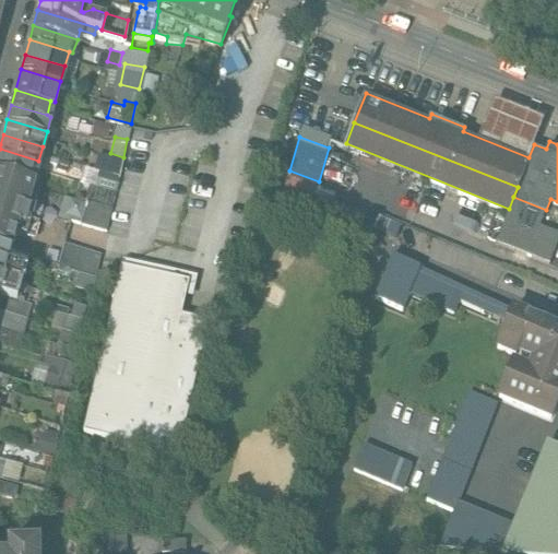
[(38,161),(0,149),(0,166),(35,177),(38,161)]
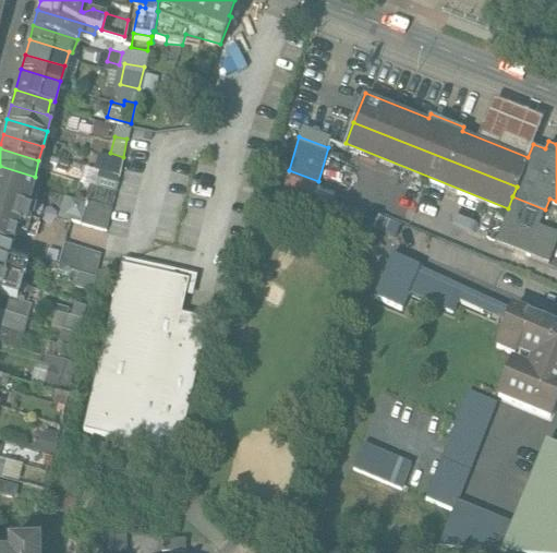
[(123,157),(110,153),(108,164),(120,167),(123,157)]
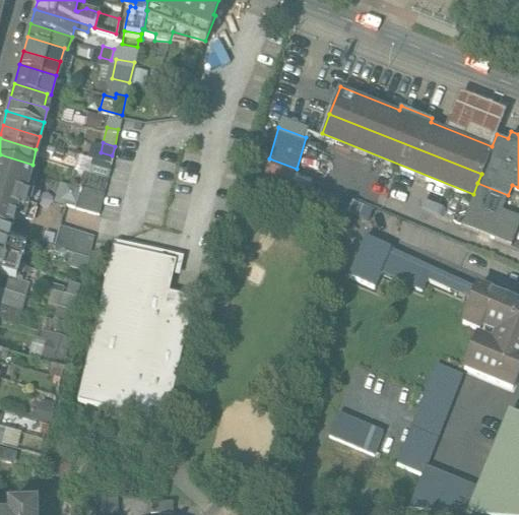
[(33,165),(0,154),(0,221),(11,226),(16,209),(25,211),(33,184),(27,183),(33,165)]
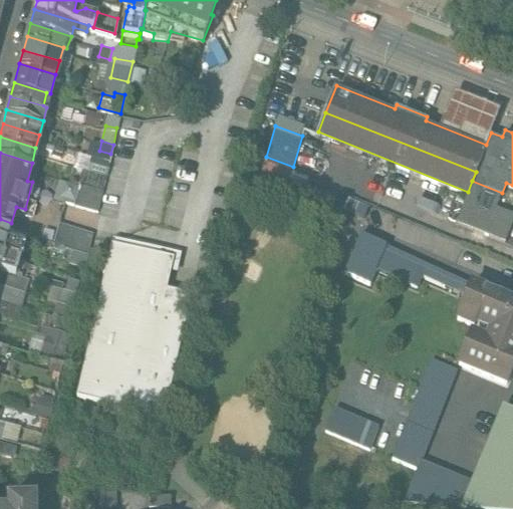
[(287,170),(282,193),(332,203),(336,180),(287,170)]
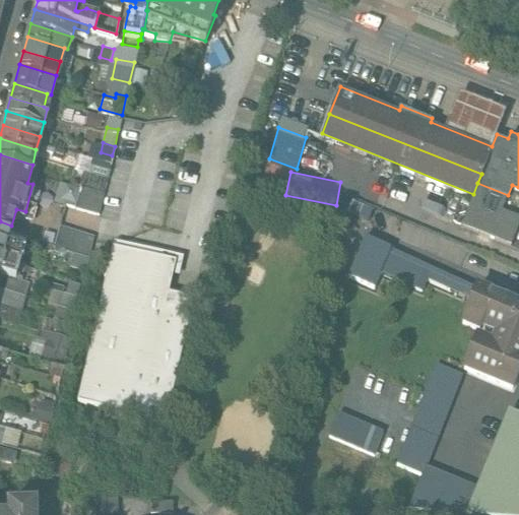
[(105,188),(81,181),(75,201),(100,208),(105,188)]
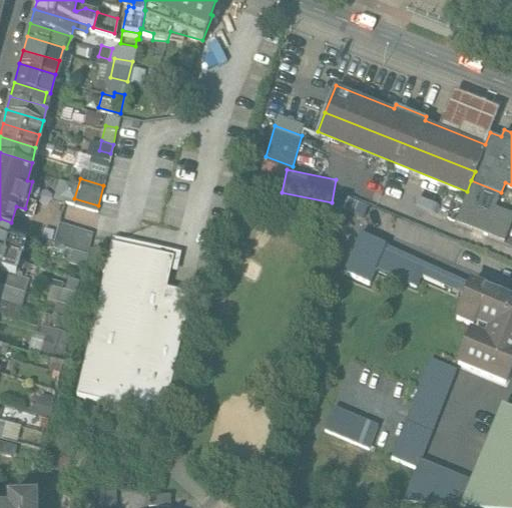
[(511,211),(496,205),(501,192),(471,180),(467,191),(456,218),(506,238),(511,222),(511,211)]
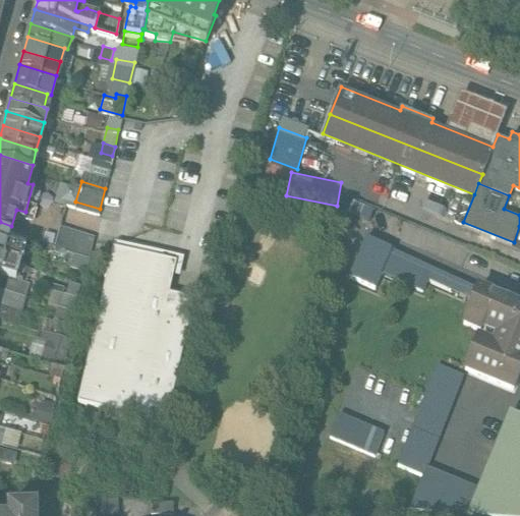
[(95,231),(60,219),(54,239),(90,251),(95,231)]
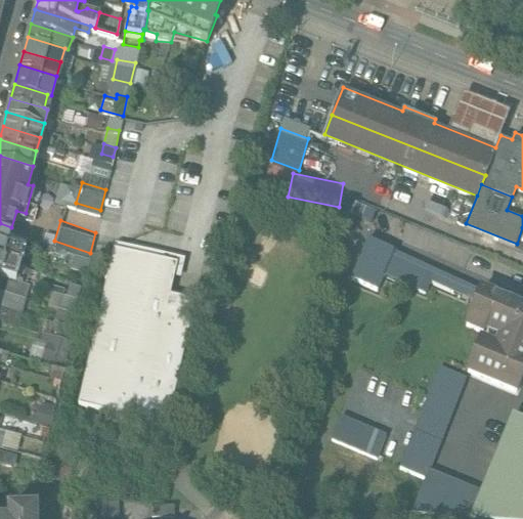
[(11,227),(0,223),(0,239),(23,246),(28,232),(11,227)]
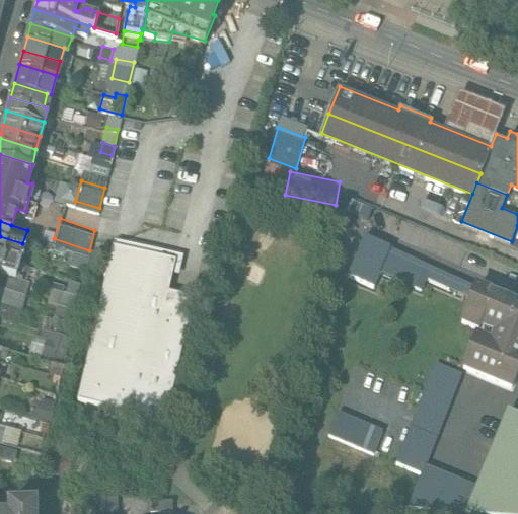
[(349,271),(374,282),(380,268),(423,286),(428,275),(471,293),(476,282),(365,233),(349,271)]
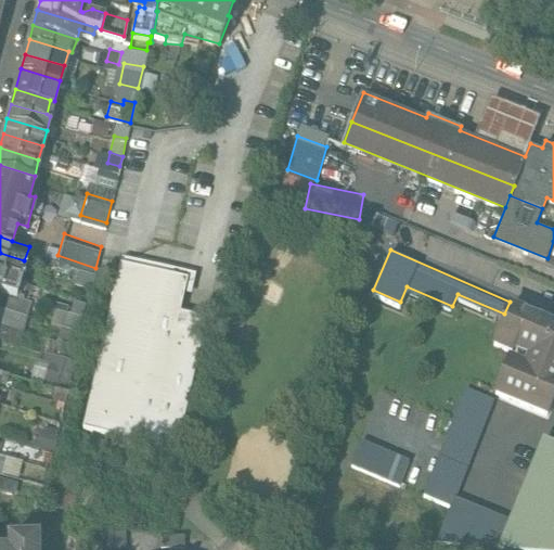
[(24,260),(0,253),(0,267),(21,275),(24,260)]
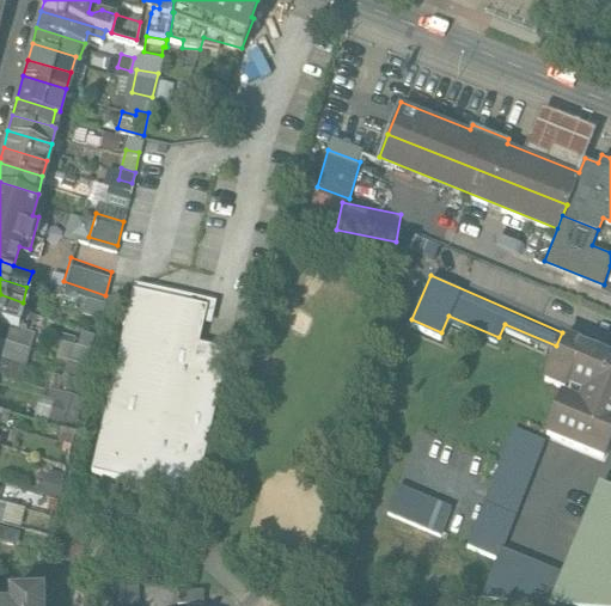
[(152,303),(130,297),(92,459),(195,483),(225,359),(195,352),(207,303),(154,291),(152,303)]
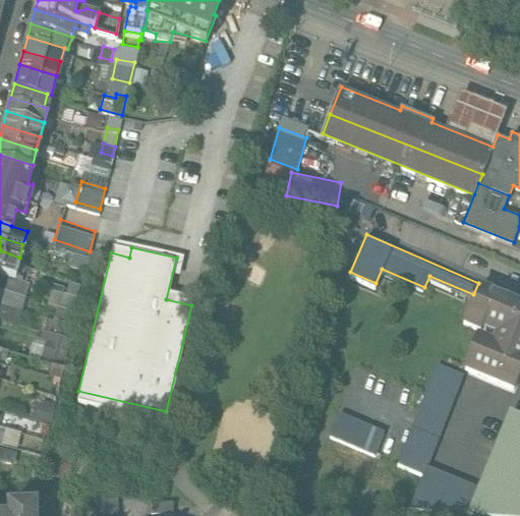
[(19,258),(0,250),(0,266),(15,271),(19,258)]
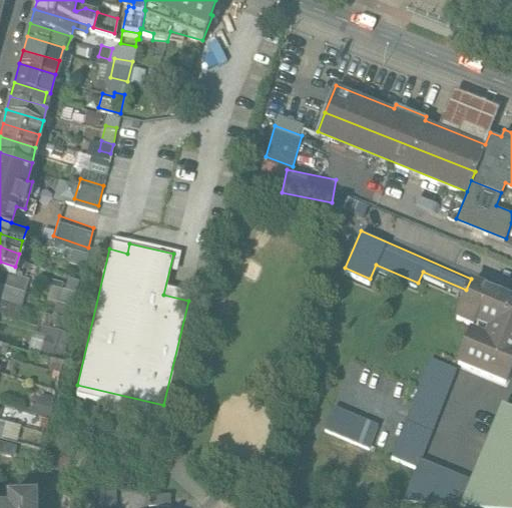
[(48,289),(59,292),(54,306),(72,311),(80,285),(52,277),(48,289)]
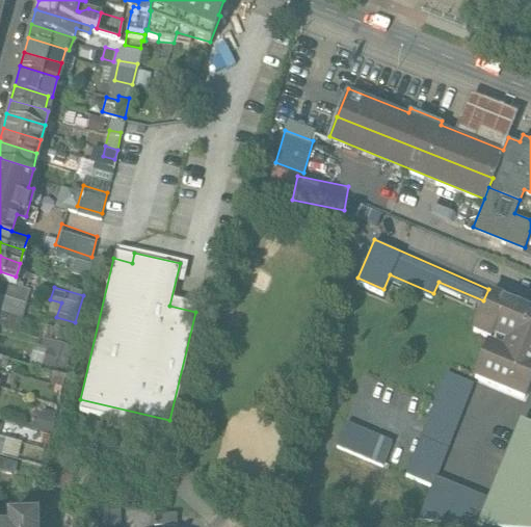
[(530,307),(488,289),(483,300),(474,325),(490,332),(493,326),(509,333),(502,350),(486,344),(476,369),(525,389),(530,373),(530,307)]
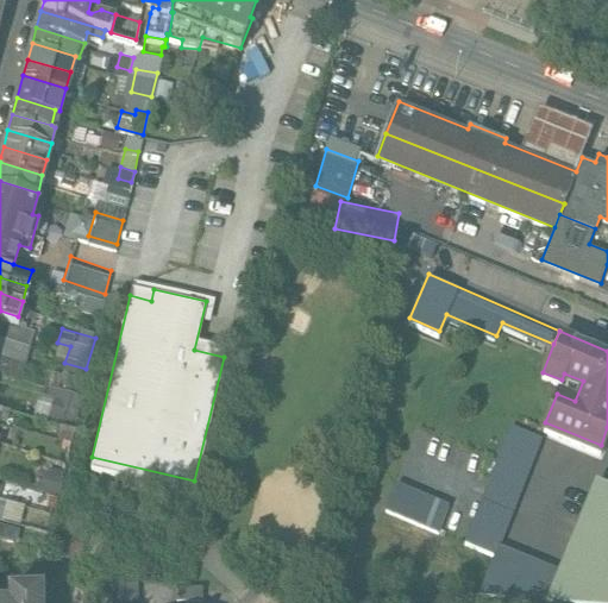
[(81,388),(52,378),(49,388),(60,391),(52,414),(73,420),(81,388)]
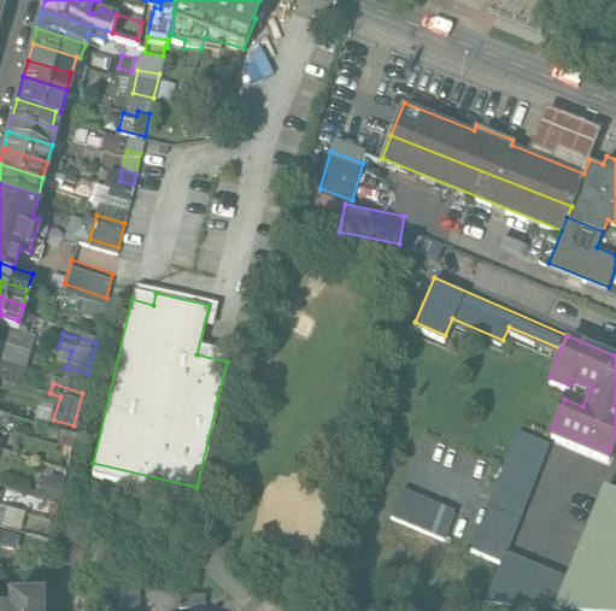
[(443,527),(455,499),(402,476),(389,504),(443,527)]
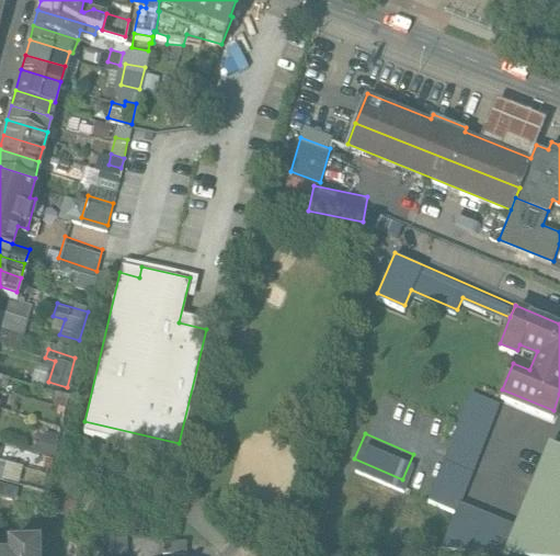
[(27,450),(12,446),(10,447),(0,444),(0,455),(8,457),(24,463),(27,450)]
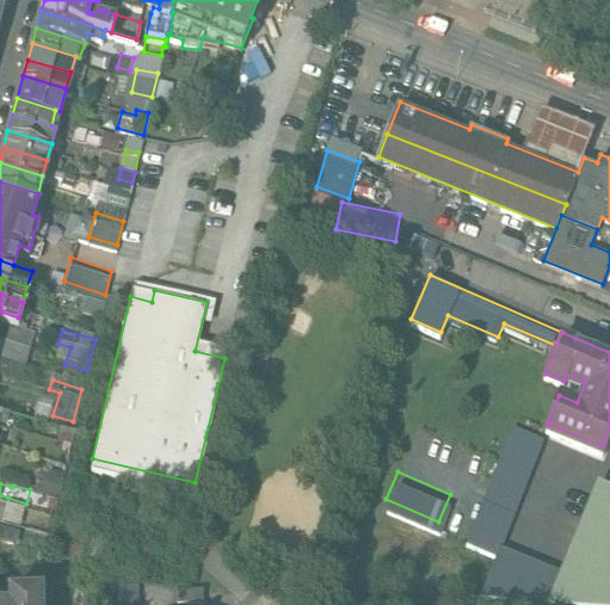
[(609,493),(593,487),(548,593),(609,599),(609,493)]
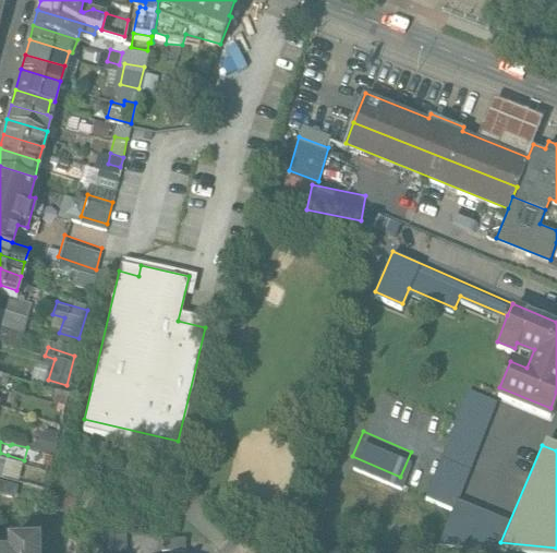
[(126,552),(126,530),(103,530),(103,552),(126,552)]
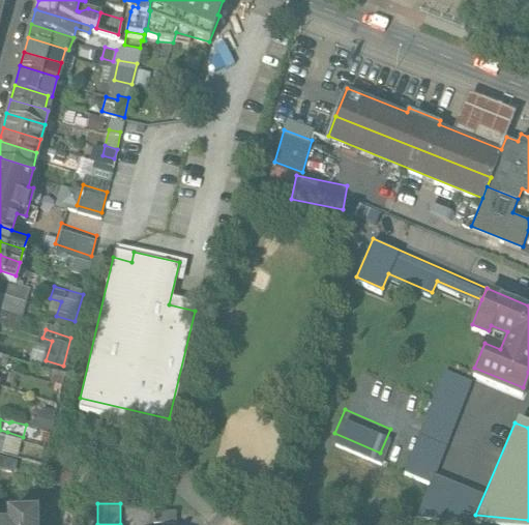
[(177,519),(176,506),(153,507),(154,519),(177,519)]
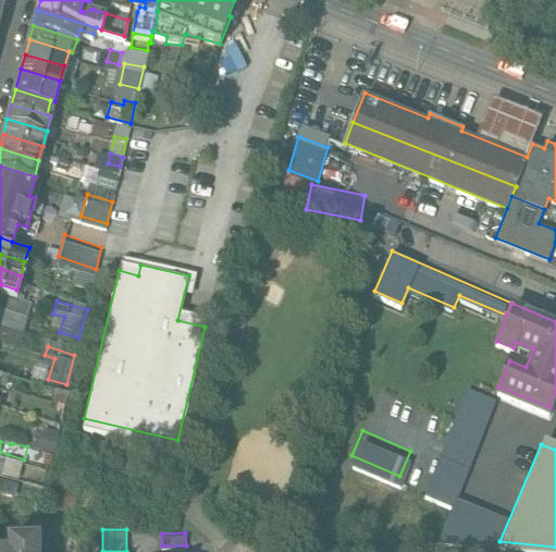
[(36,551),(36,541),(10,541),(10,551),(36,551)]
